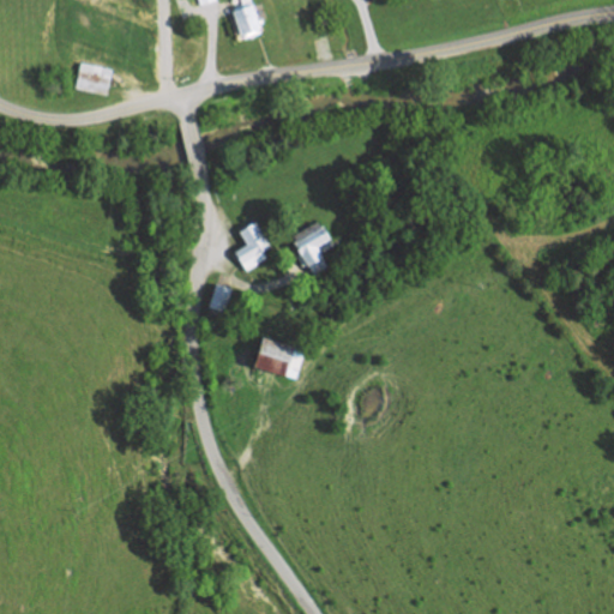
[(232,8),(252,2),(260,32),(241,38),(232,8)]
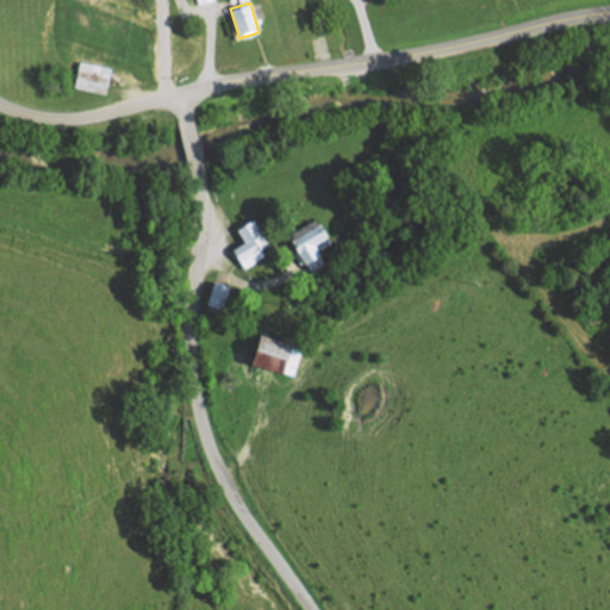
[(112,67),(106,93),(73,86),(79,61),(112,67)]
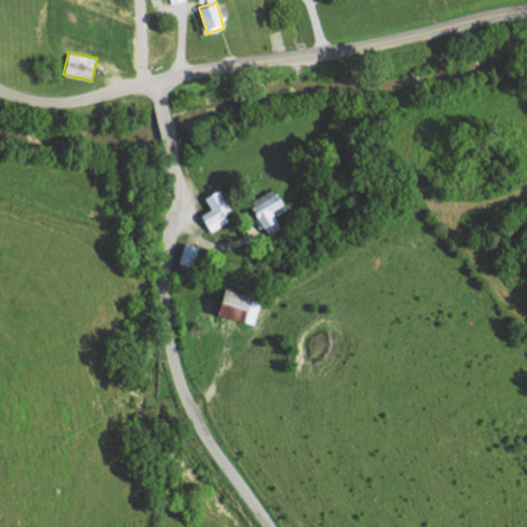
[(264,227),(250,203),(274,189),(285,209),(275,215),(277,219),(264,227)]
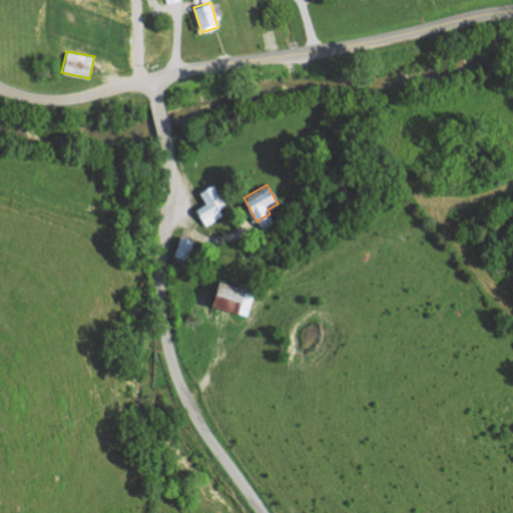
[(212,185),(225,205),(220,209),(222,213),(206,224),(197,210),(205,204),(199,194),(212,185)]
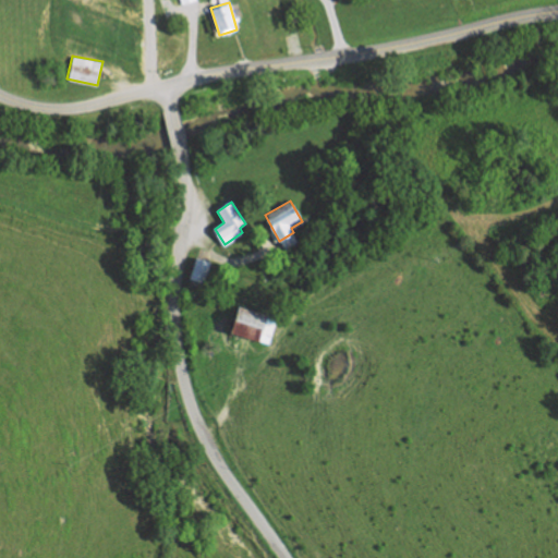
[(209,262),(203,283),(189,279),(195,257),(209,262)]
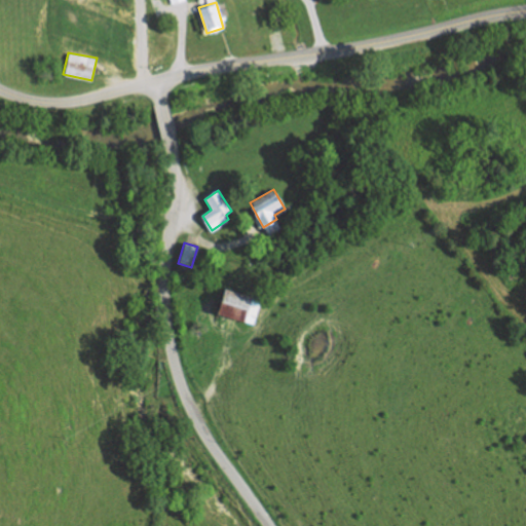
[(270,274),(278,284),(270,292),(261,282),(270,274)]
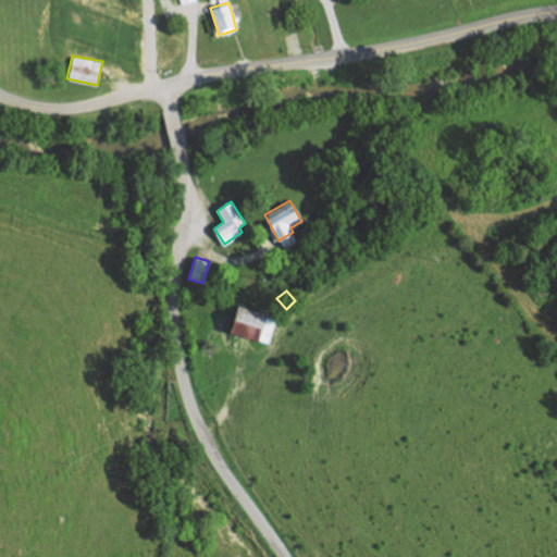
[(267,314),(258,342),(231,334),(238,307),(267,314)]
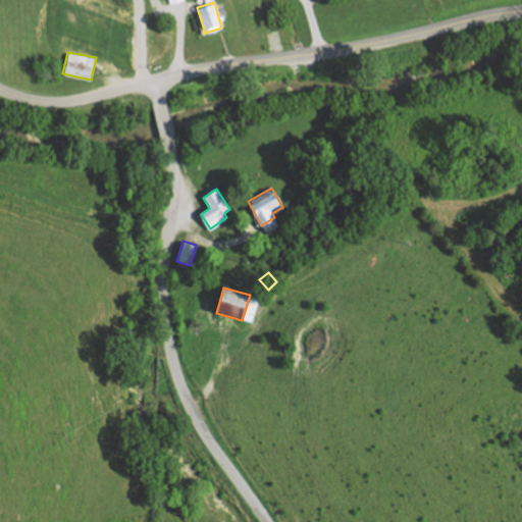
All buildings are outlined.
